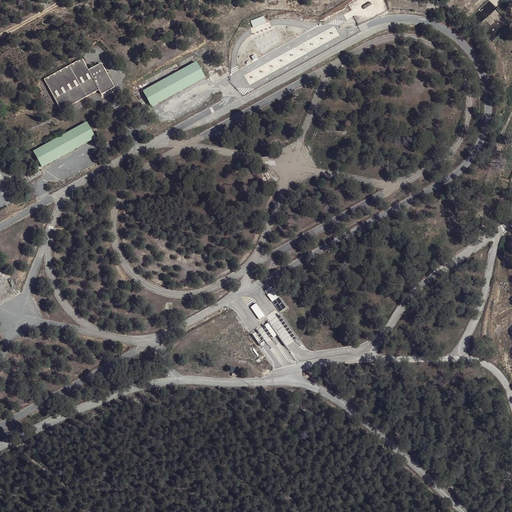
[(252,27),(266,22),(264,16),(250,21),(252,27)]
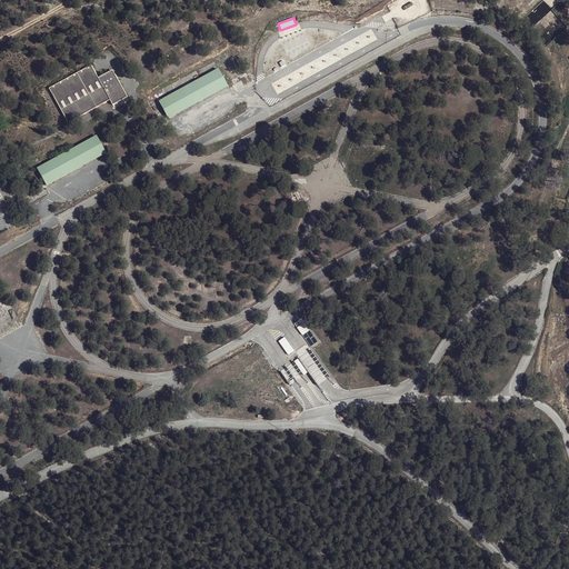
[(127,97),(112,70),(98,78),(91,65),(50,87),(69,121),(109,100),(112,106),(127,97)]
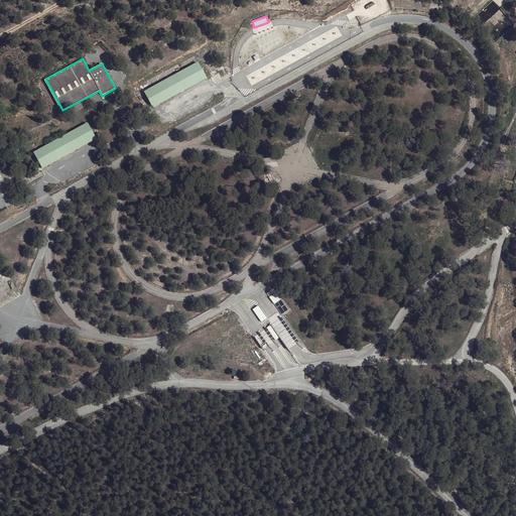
[(207,79),(198,61),(143,92),(153,108),(207,79)]
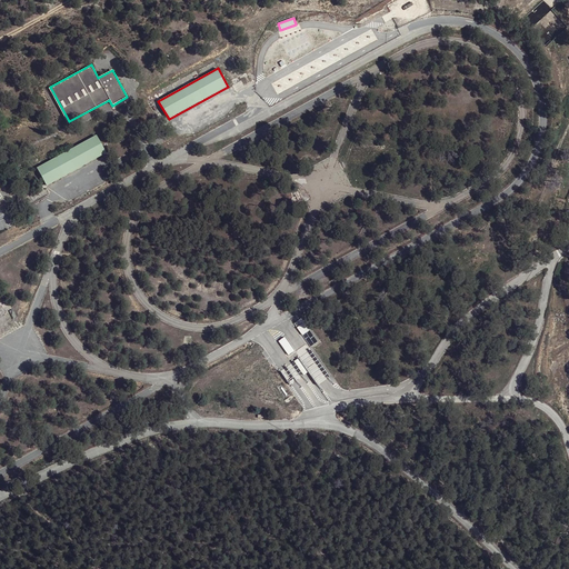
[(107,153),(97,136),(37,167),(47,186),(107,153)]
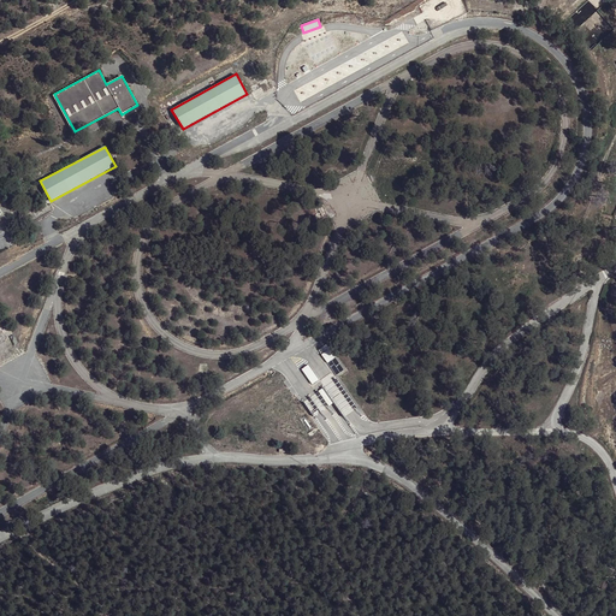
[(326,344),(318,350),(327,363),(336,359),(326,344)]
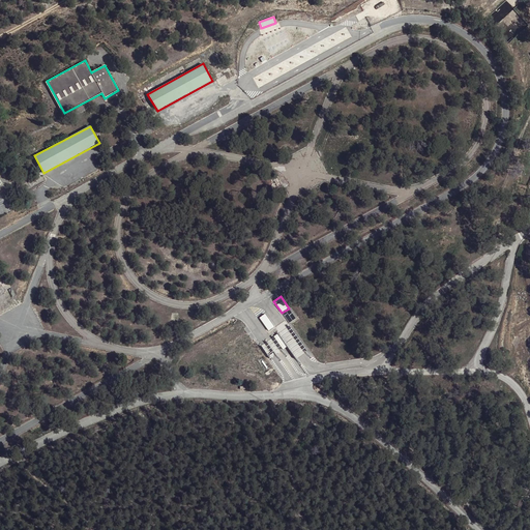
[(265,315),(259,319),(268,331),(274,327),(265,315)]
